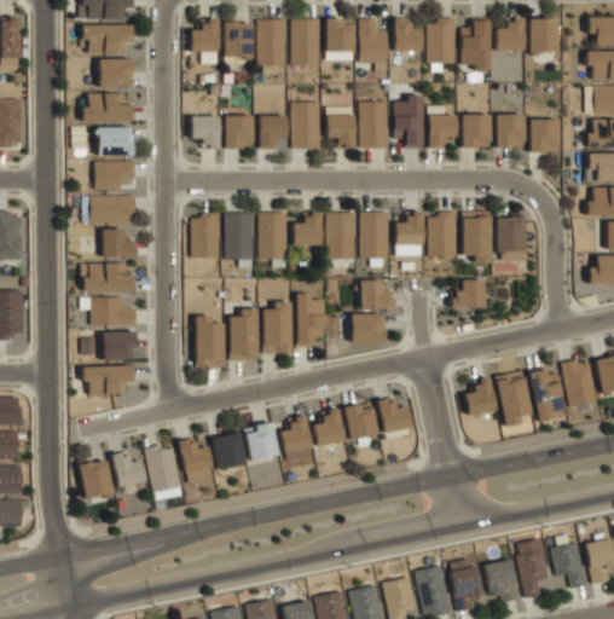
[(127,18),(127,7),(135,7),(135,0),(81,0),(82,18),(127,18)]
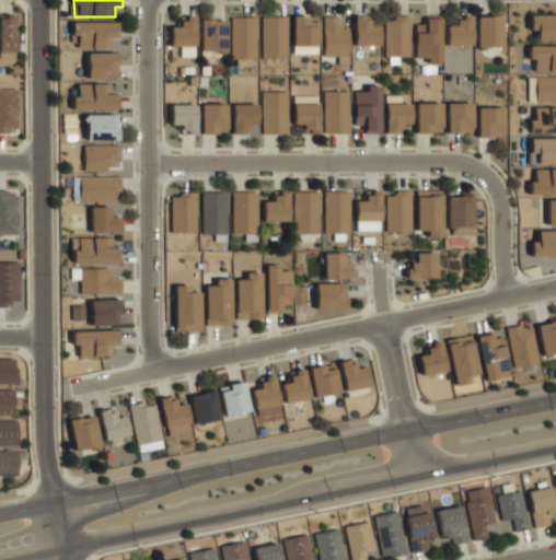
[(0,60),(18,60),(19,15),(2,14),(0,60)]
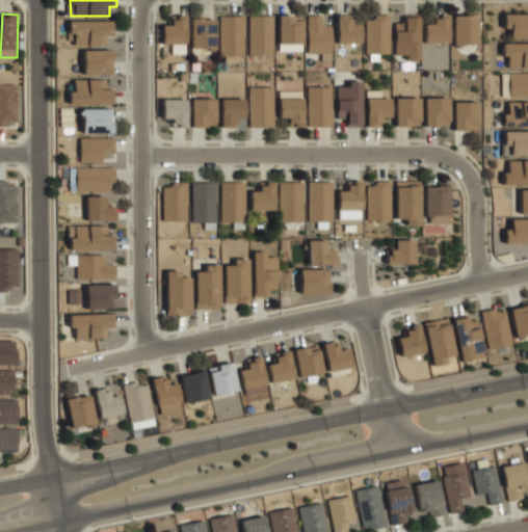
[(397,55),(408,55),(408,60),(422,60),(421,14),(406,15),(406,22),(397,23),(397,55)]
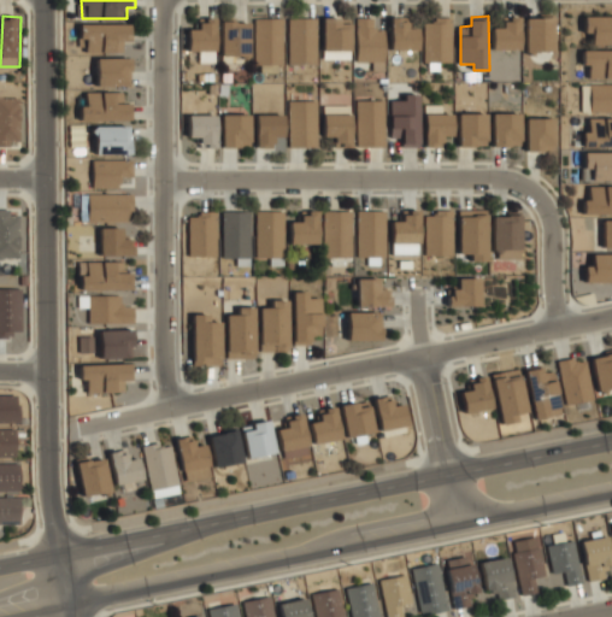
[(611,16),(587,16),(587,34),(594,34),(594,43),(611,43),(611,16)]
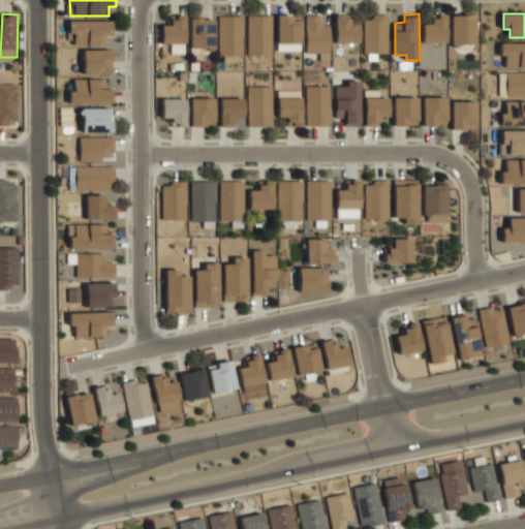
[(273,14),(249,16),(250,56),(274,55),(273,14)]
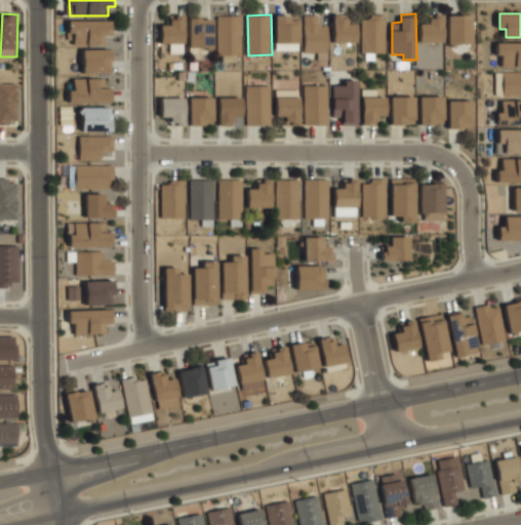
[(277,43),(301,43),(302,15),(277,14),(277,43)]
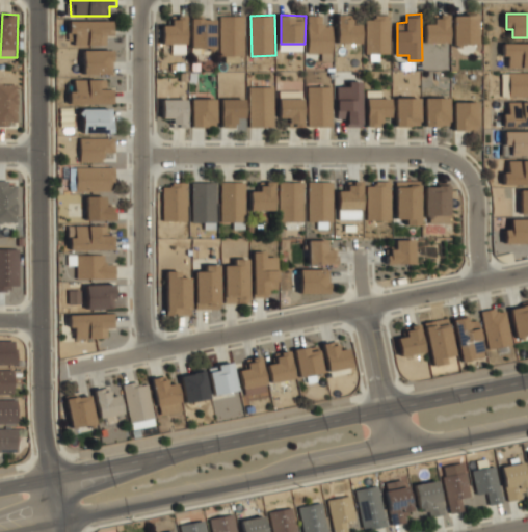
[(324,53),(324,60),(334,60),(334,25),(324,25),(324,15),(310,15),(310,53),(324,53)]
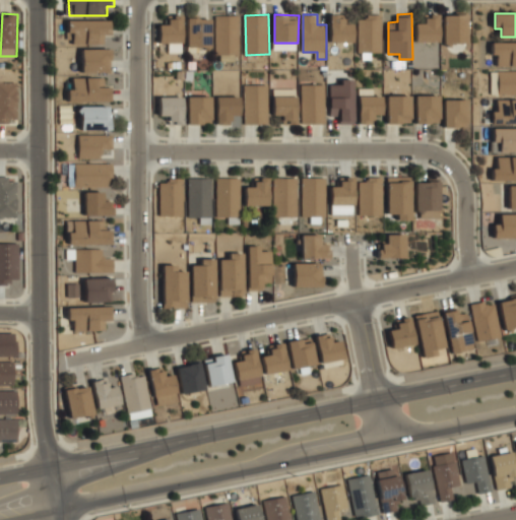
[(360,19),(361,59),(373,59),(373,53),(384,52),(383,14),(369,14),(369,19),(360,19)]
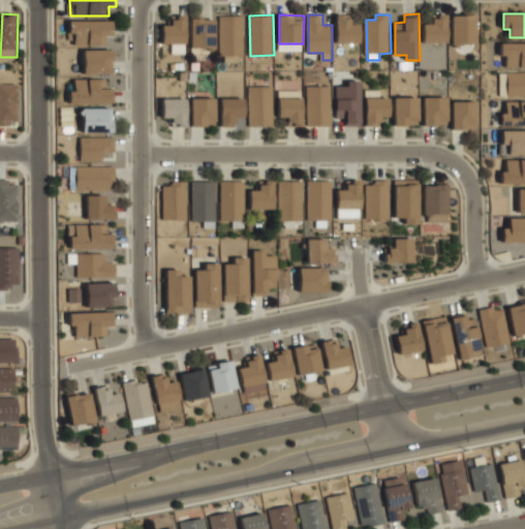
[(453,14),(453,44),(477,44),(476,14),(453,14)]
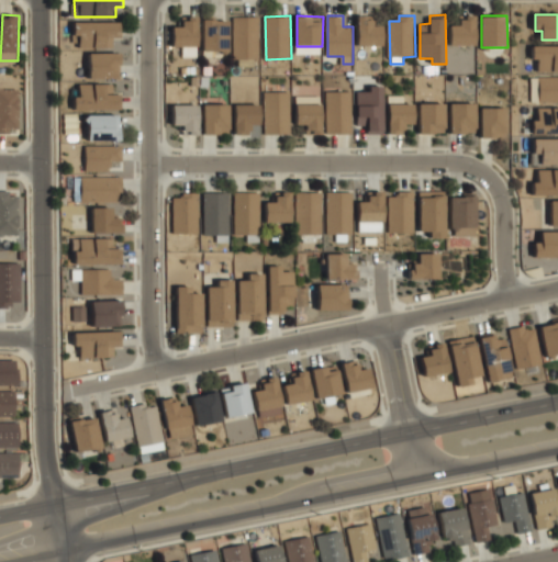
[(236,17),(236,66),(260,66),(260,17),(236,17)]
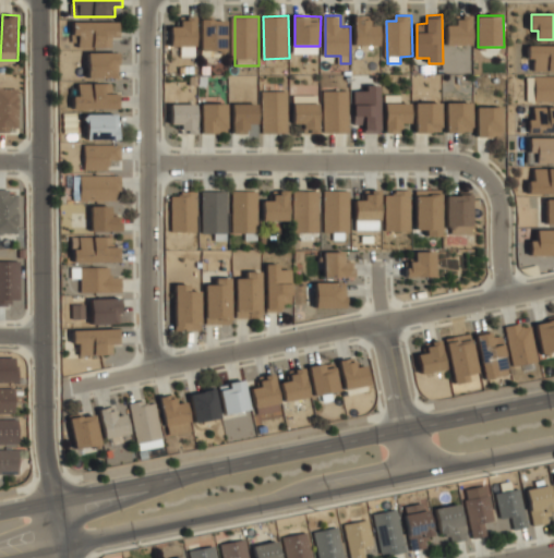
[(381,45),(381,16),(356,16),(356,46),(381,45)]
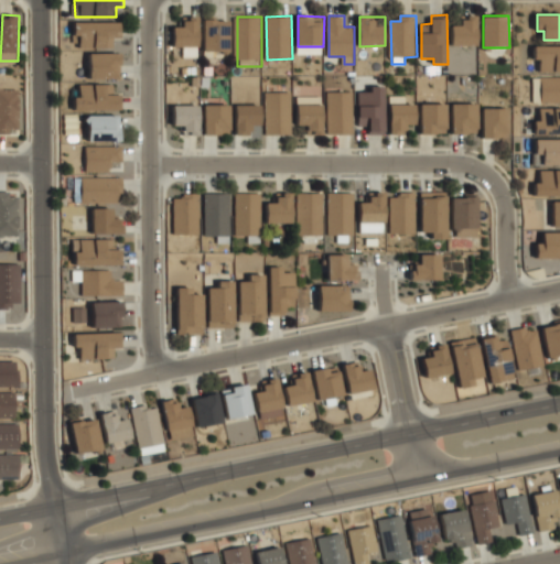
[(477,17),(462,17),(462,24),(452,24),(452,46),(478,45),(477,17)]
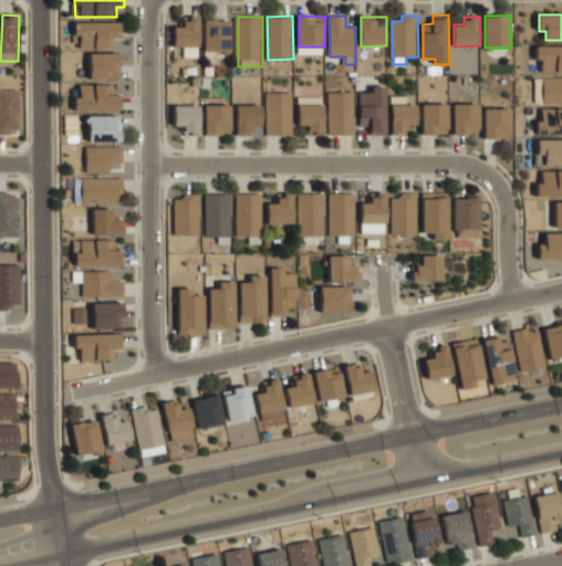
[(175,27),(175,48),(186,46),(186,58),(201,58),(200,18),(185,18),(185,27),(175,27)]
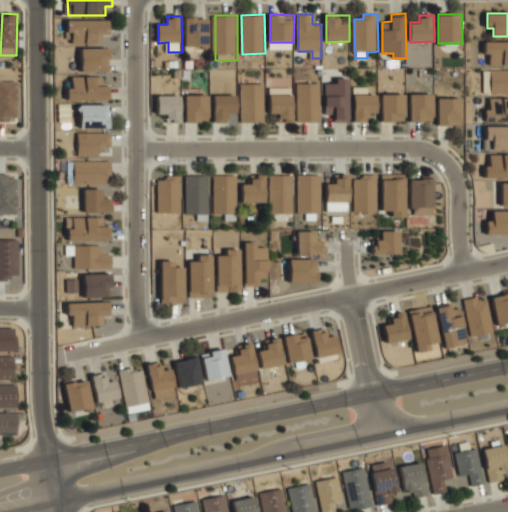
[(186,17),(186,50),(209,51),(210,17),(186,17)]
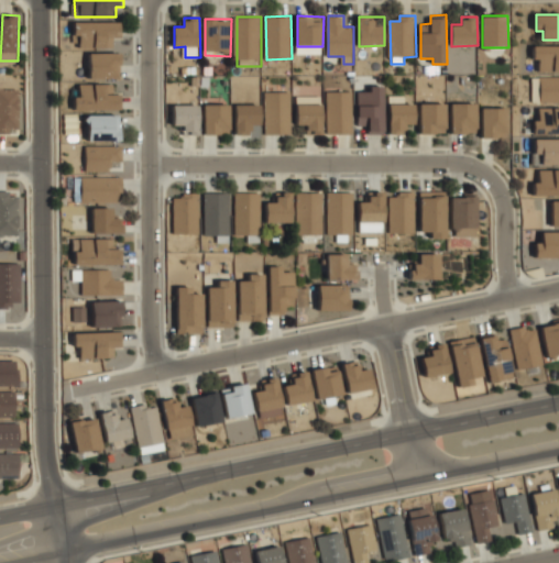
[(81,47),(116,47),(116,37),(122,37),(121,21),(75,22),(76,35),(81,35),(81,47)]
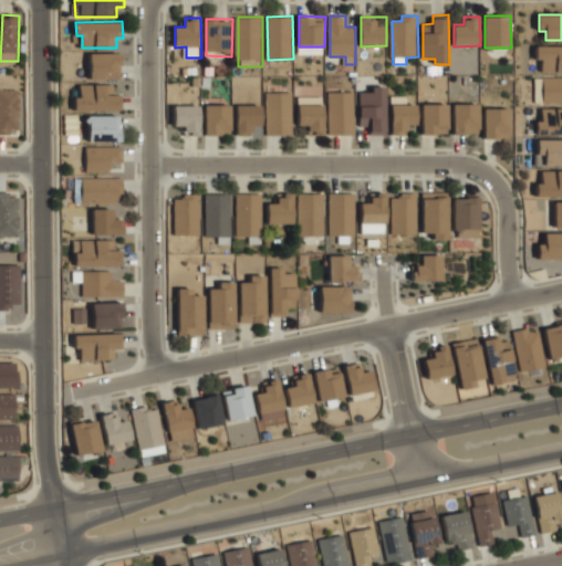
[(561,45),(537,46),(537,60),(542,60),(543,72),(561,71),(561,45)]
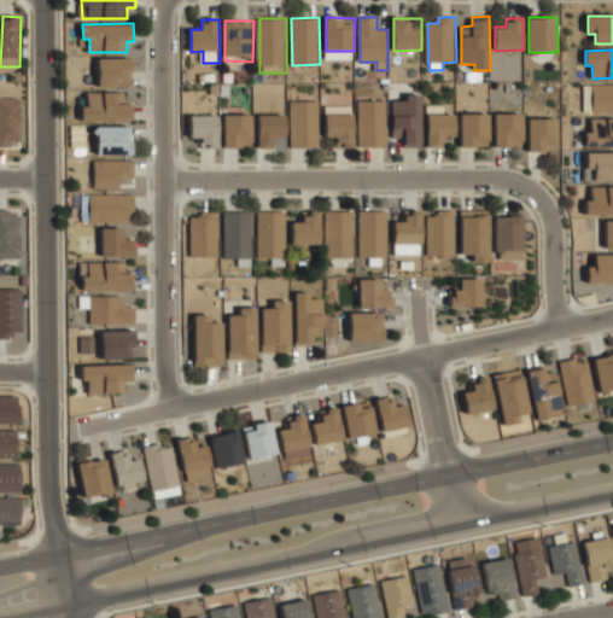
[(99,86),(132,86),(133,59),(99,58),(99,86)]
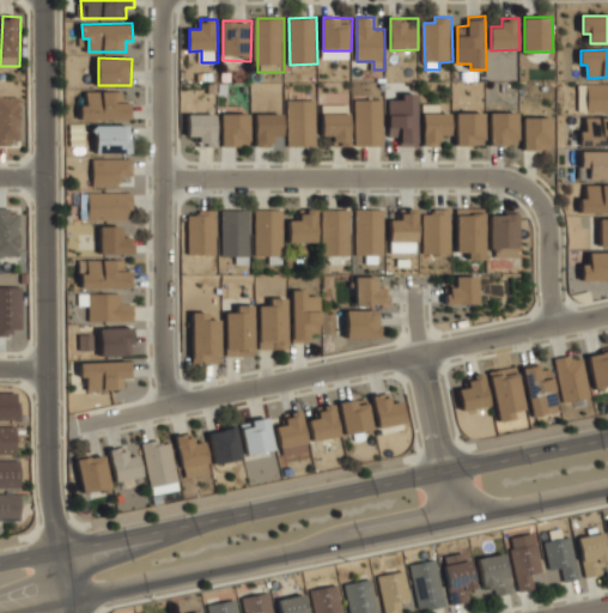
[(582,110),(607,110),(607,83),(582,84),(582,110)]
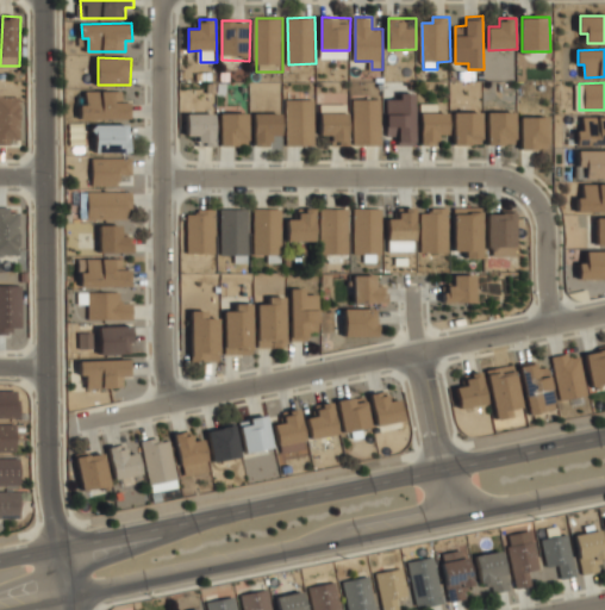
[(125,91),(88,91),(88,104),(81,105),(81,118),(132,118),(132,101),(125,101),(125,91)]
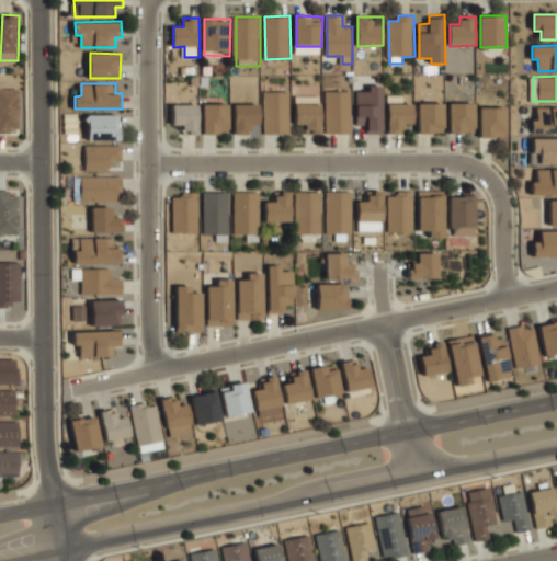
[(383,134),(383,86),(370,86),(370,91),(357,91),(359,125),(368,125),(368,134),(383,134)]
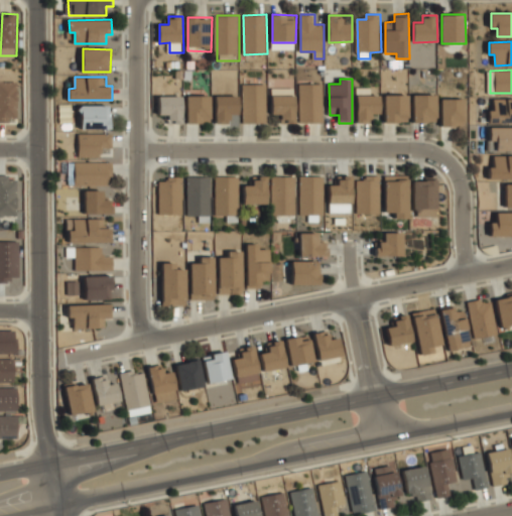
[(0,120),(18,121),(18,81),(0,81),(0,120)]
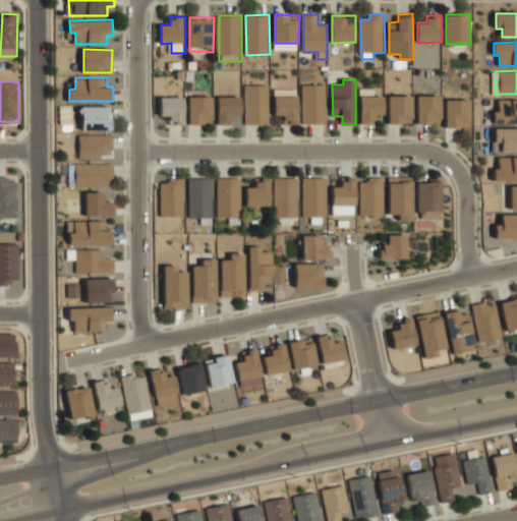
[(270,84),(246,84),(246,124),(270,124),(270,84)]
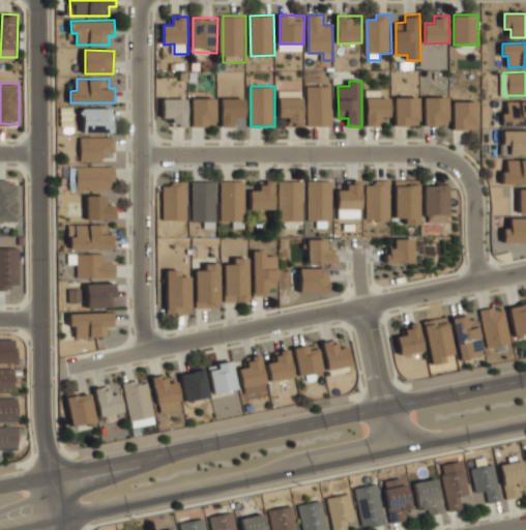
[(310,86),(309,125),(332,126),(333,86),(310,86)]
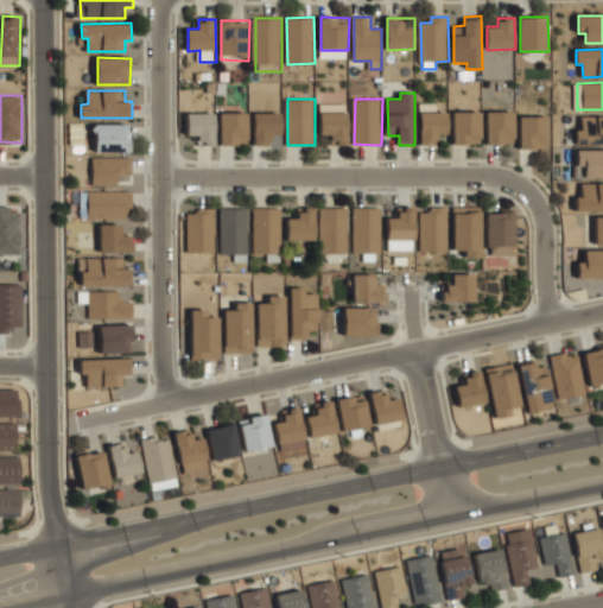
[(321,134),(331,134),(331,144),(349,144),(349,105),(322,103),(321,134)]
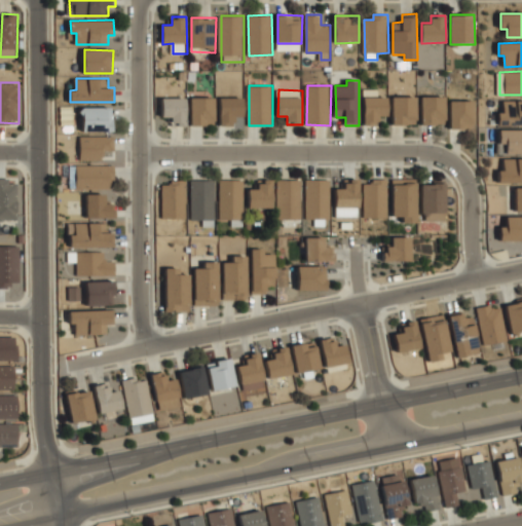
[(364,92),(365,125),(380,124),(380,115),(388,115),(388,97),(377,97),(377,91),(364,92)]
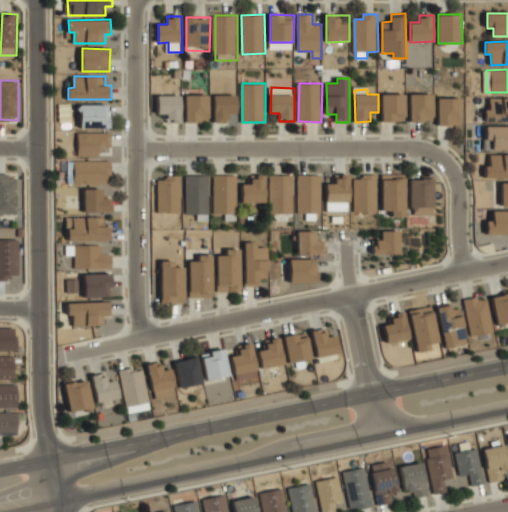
[(406,94),(383,93),(382,121),(406,121),(406,94)]
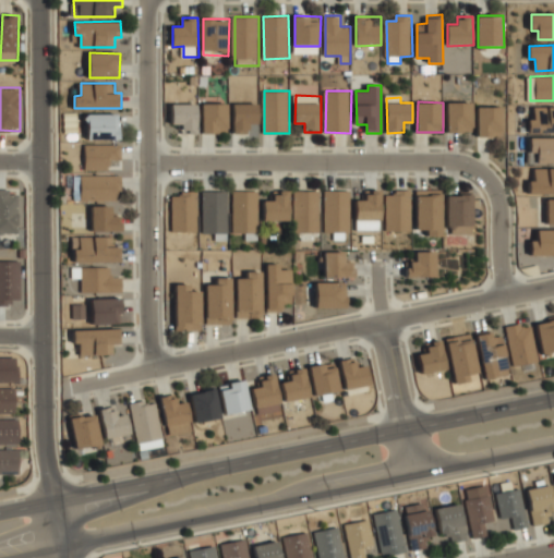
[(473,132),(472,101),(447,102),(448,132),(473,132)]
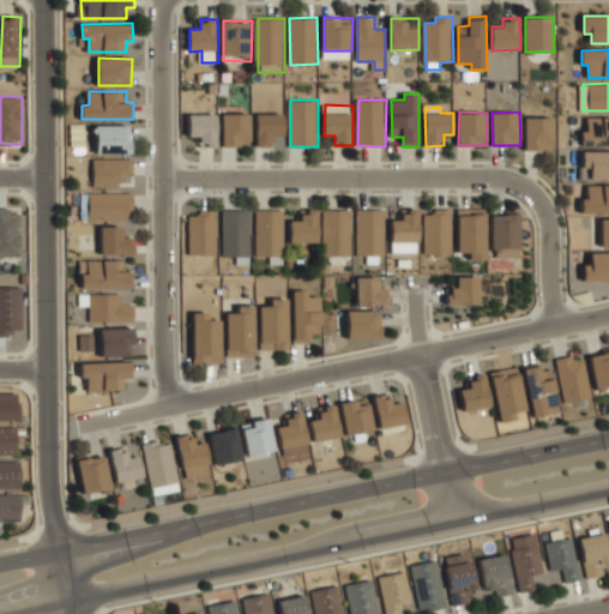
[(223,146),(252,146),(252,113),(223,114),(223,146)]
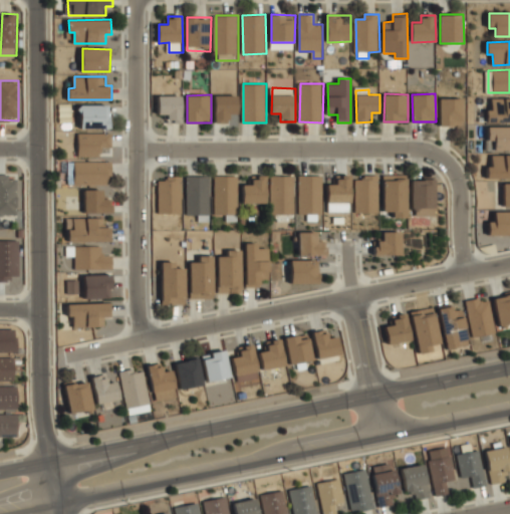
[(183,122),(182,95),(159,95),(159,114),(167,114),(167,123),(183,122)]
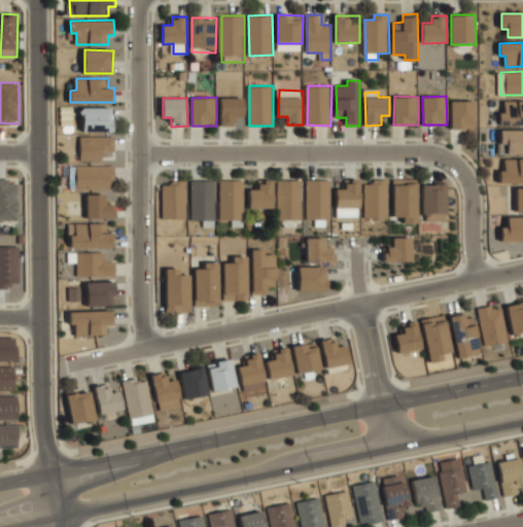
[(245,116),(245,98),(220,98),(221,127),(237,126),(236,117),(245,116)]
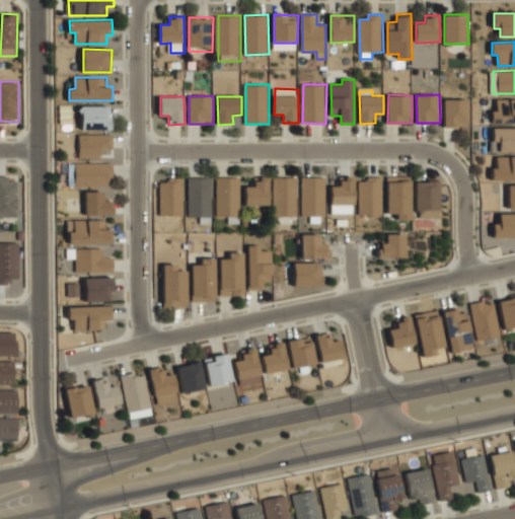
[(444,99),(445,127),(468,127),(468,98),(444,99)]
